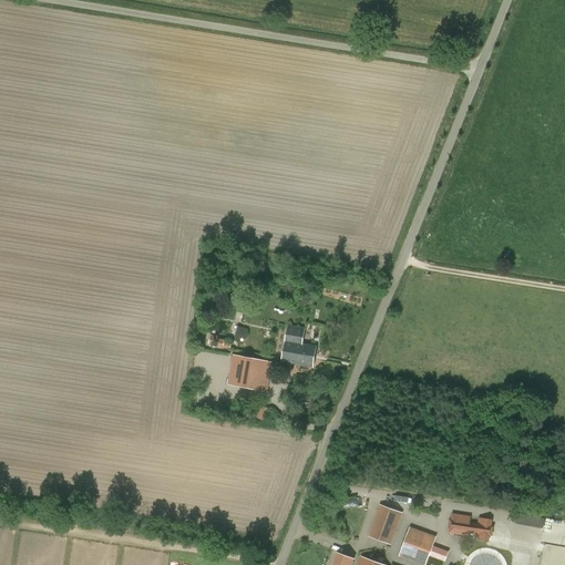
[(279,360),(310,366),(315,345),(300,342),(302,327),(286,324),(279,360)]
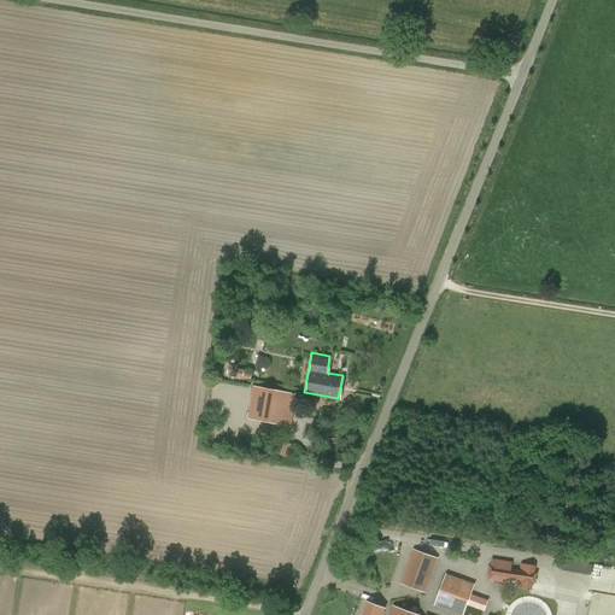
[(256,356),(255,364),(264,365),(267,357),(256,356)]
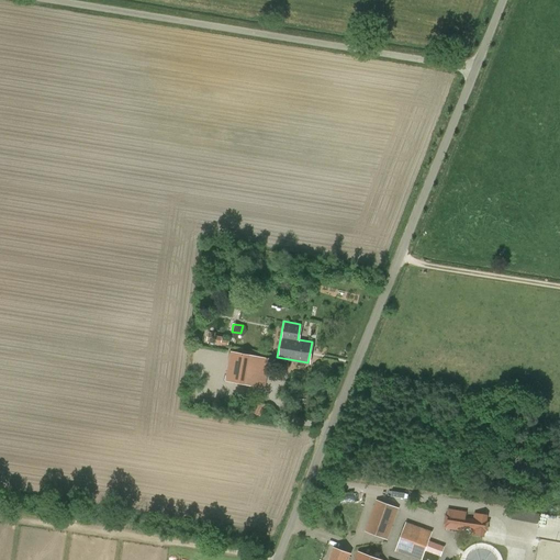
[(212,342),(212,329),(203,329),(203,342),(212,342)]
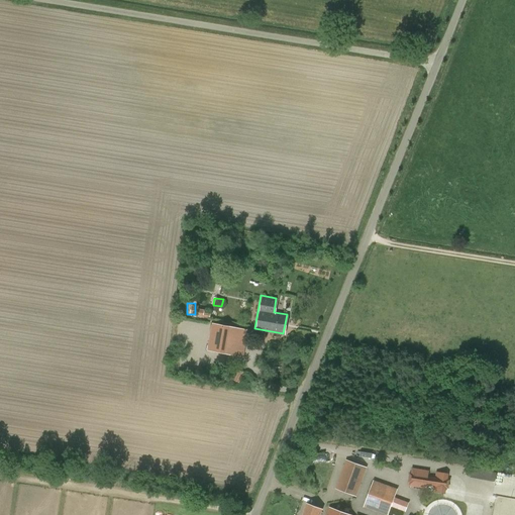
[(205,349),(242,356),(247,328),(210,322),(205,349)]
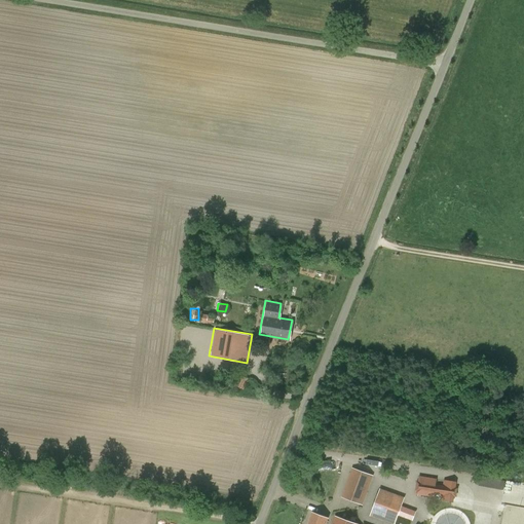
[(340,496),(361,502),(370,474),(349,468),(340,496)]
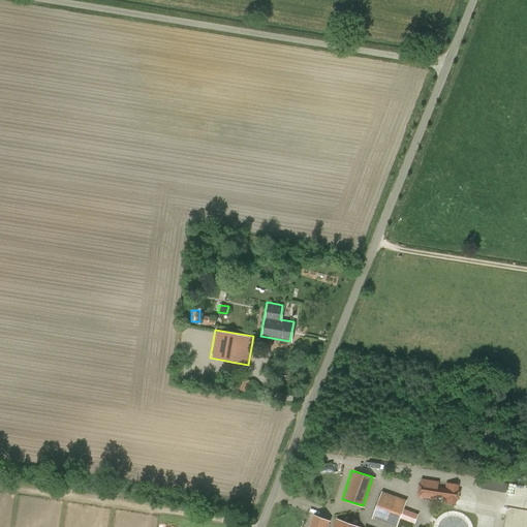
[(437,479),(421,477),(417,494),(434,497),(437,479)]
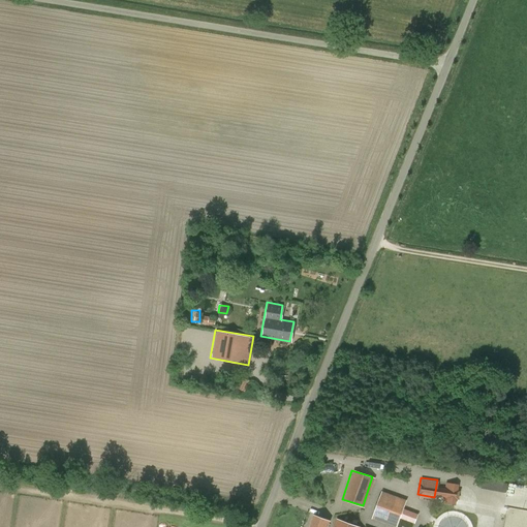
[(370,517),(395,526),(405,499),(380,490),(370,517)]
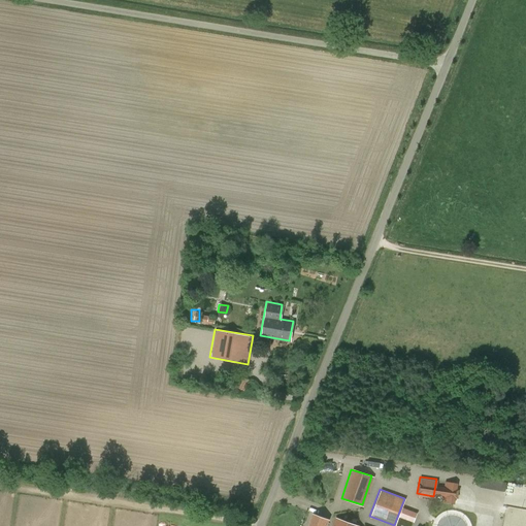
[(325,525),(328,520),(311,514),(307,525),(325,525)]
